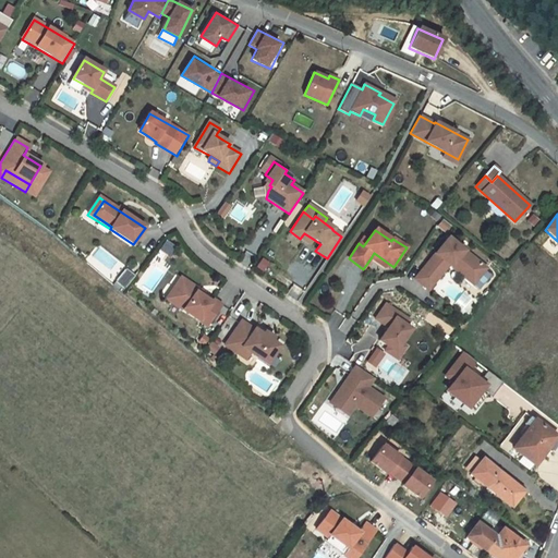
[(300,239),(308,244),(313,239),(304,233),(300,239)]
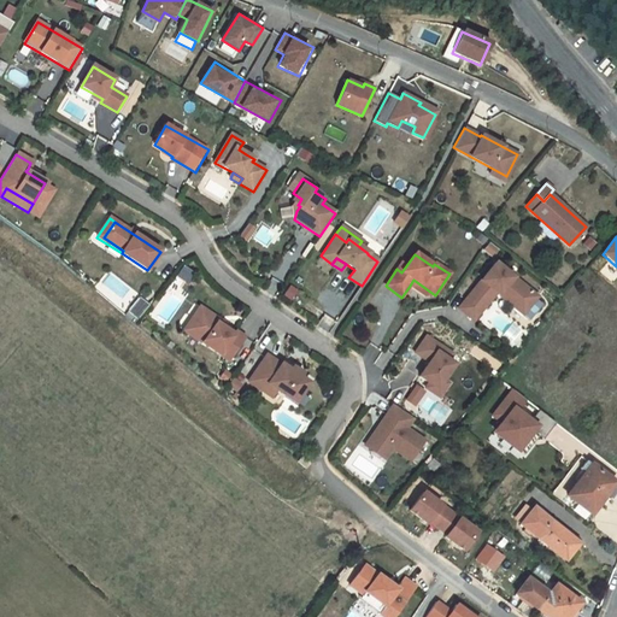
[(495,264),(466,299),(481,311),(495,294),(498,297),(500,294),(515,306),(528,291),(495,264)]
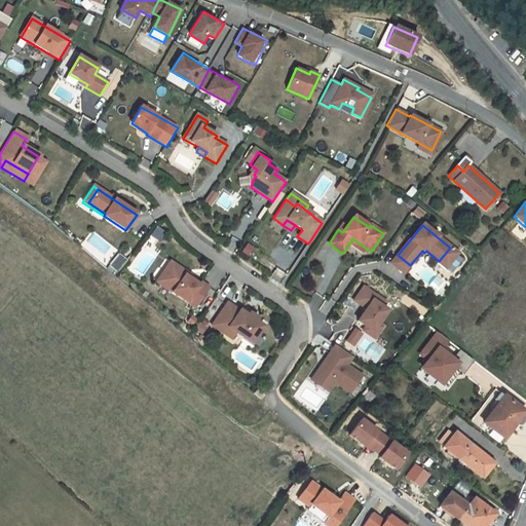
[(349,243),(363,253),(371,252),(352,238),(349,243)]
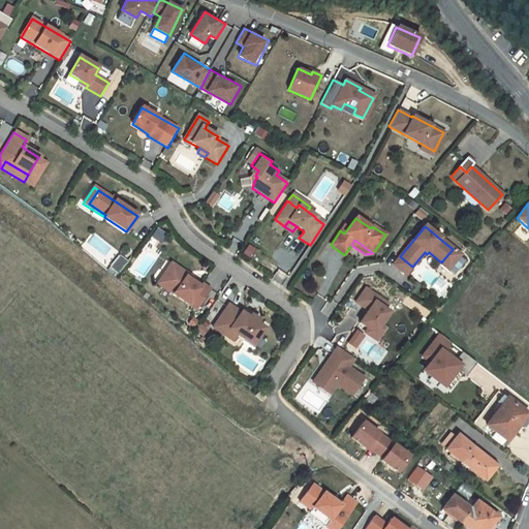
[(427,254),(447,271),(460,255),(453,249),(441,262),(429,252),(427,254)]
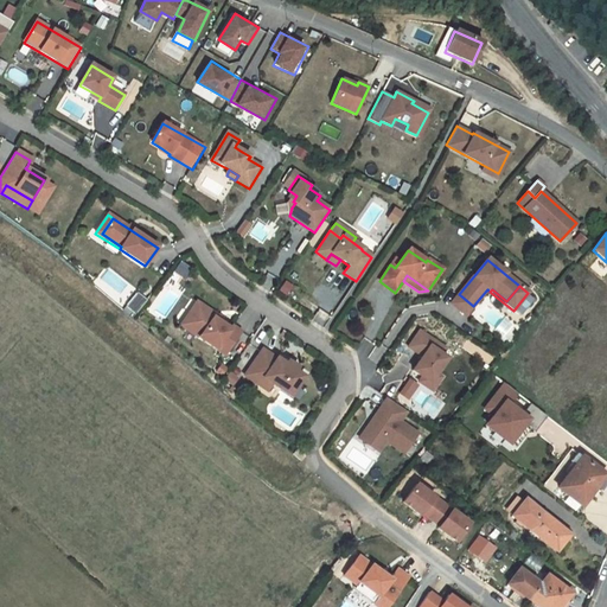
[(459,294),(449,304),(465,317),(473,306),(459,294)]
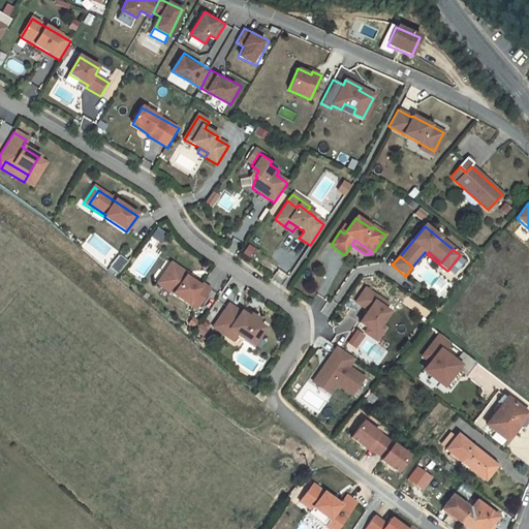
[(170,262),(156,283),(160,286),(173,269),(191,280),(193,278),(170,262)]
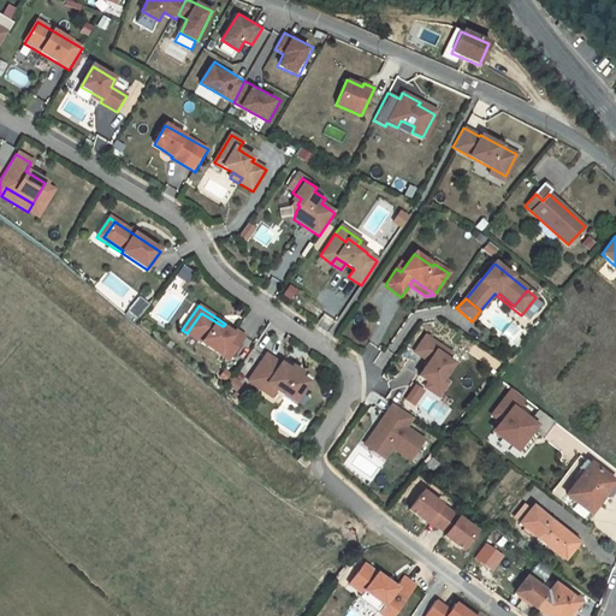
[(227,361),(244,337),(235,331),(232,333),(223,326),(201,313),(187,333),(227,361)]
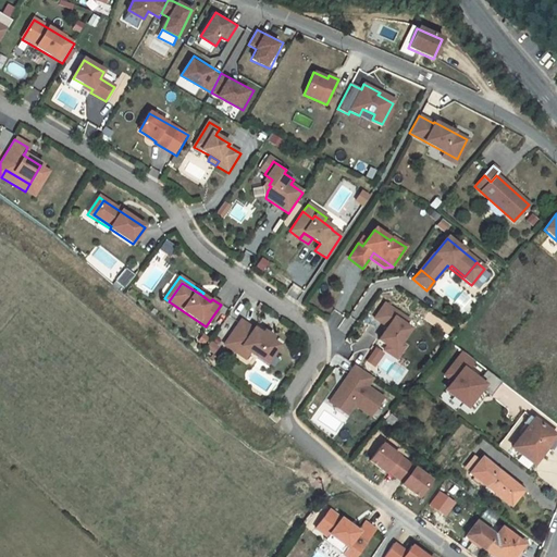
[(383,305),(373,320),(386,327),(378,341),(386,346),(395,351),(400,344),(410,329),(404,325),(407,320),(383,305)]
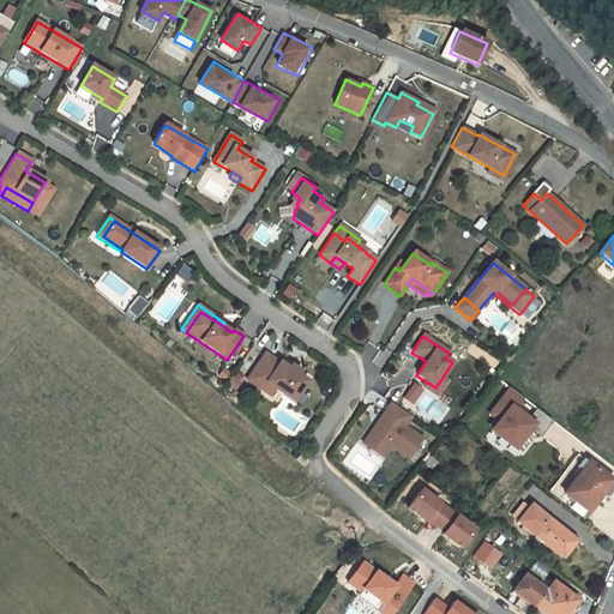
[(275,389),(293,402),(307,381),(298,375),(300,372),(290,366),(288,369),(280,362),(278,363),(265,354),(250,377),(264,386),(266,383),(275,389)]
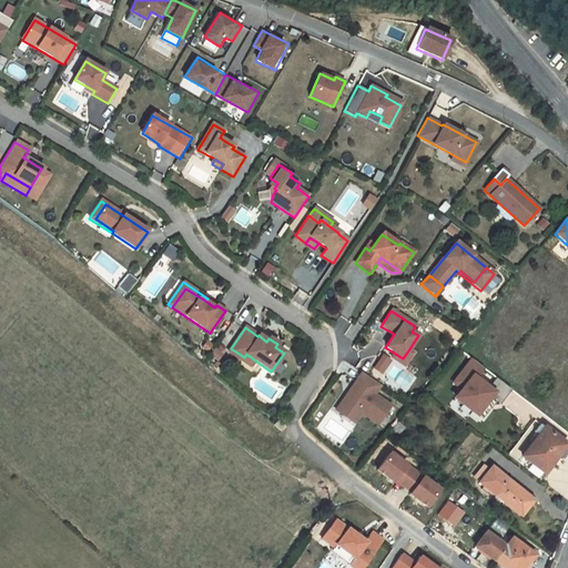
[(231,348),(227,352),(250,366),(254,359),(246,354),(244,357),(231,348)]
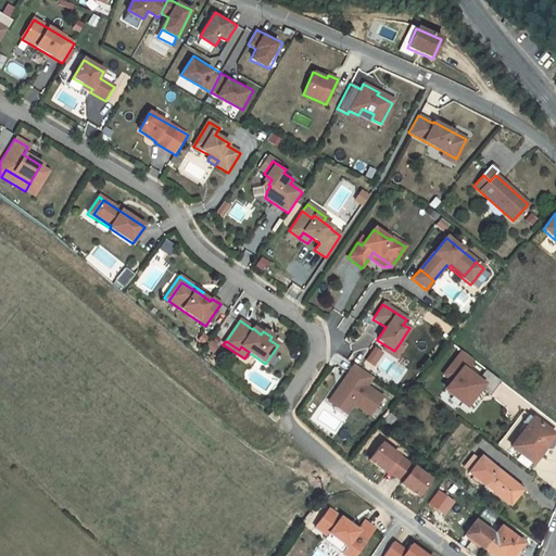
[(386,345),(382,351),(395,358),(404,346),(400,343),(394,351),(386,345)]
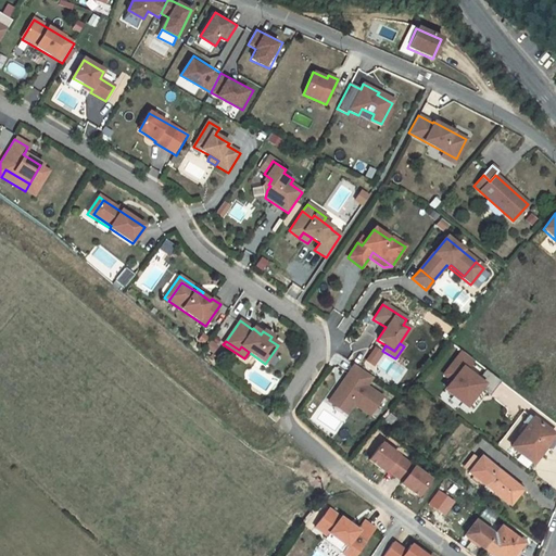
[(376,345),(364,359),(374,367),(386,353),(376,345)]
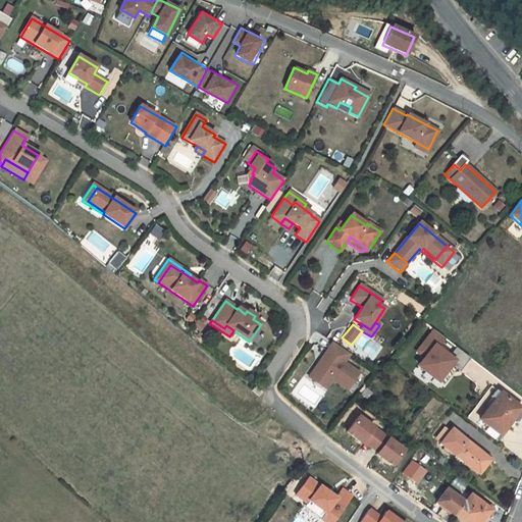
[(432,329),(416,352),(423,357),(416,366),(441,384),(459,360),(441,347),(447,340),(432,329)]
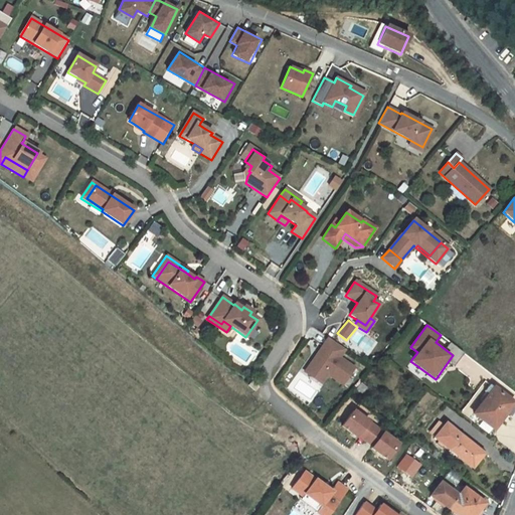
[(344,350),(327,338),(321,347),(323,348),(316,358),(314,357),(306,369),(319,378),(323,372),(326,374),(341,385),(353,368),(338,358),(344,350)]
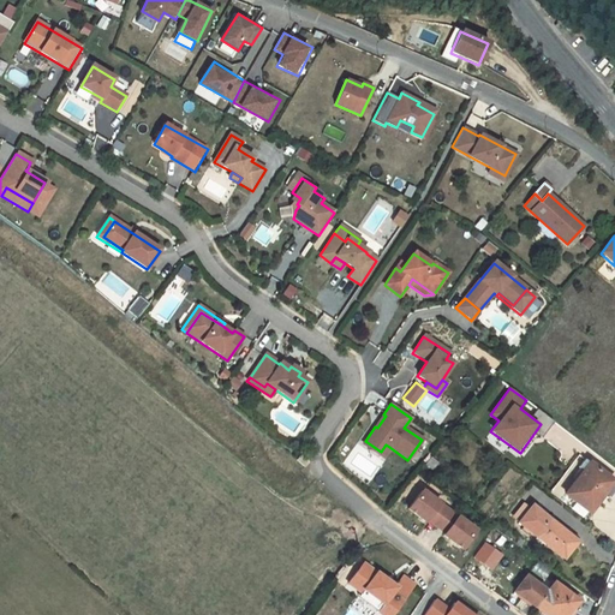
[(386,416),(383,415),(375,427),(377,428),(386,416)]
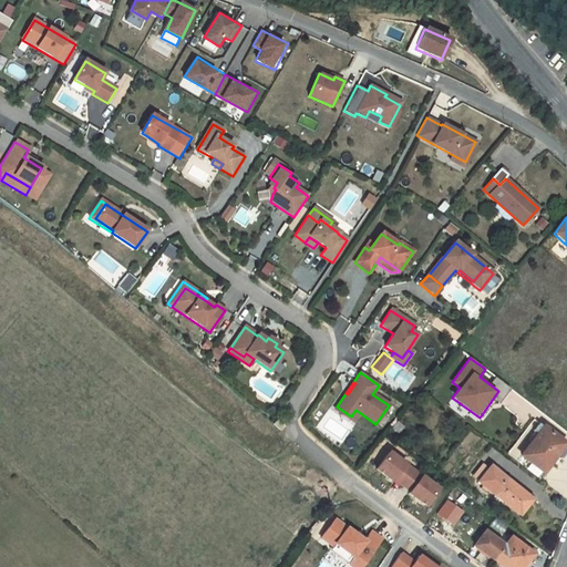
[(337,406),(334,410),(352,422),(359,412),(356,410),(351,416),(337,406)]
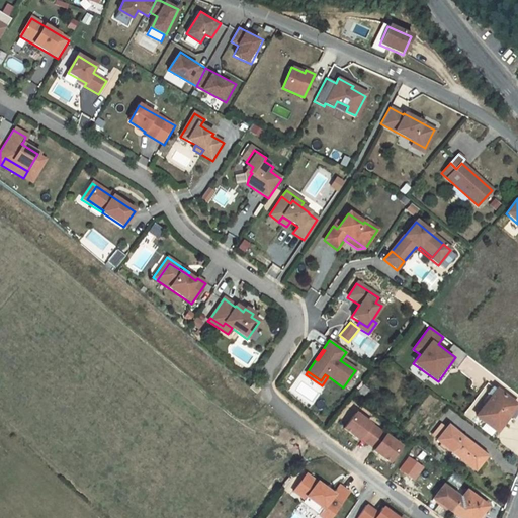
[(252,383),(248,389),(255,394),(258,390),(252,383)]
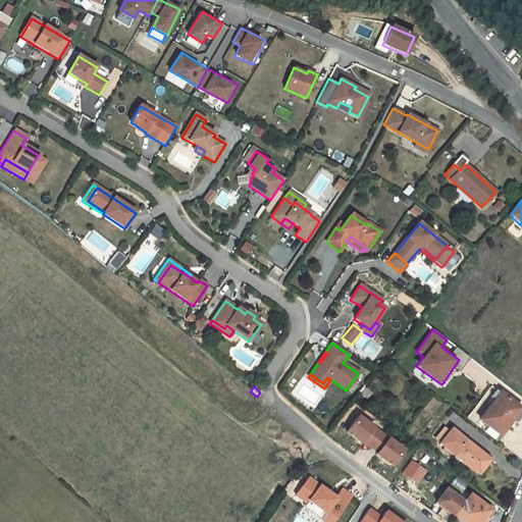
[(494,400),(480,419),(501,435),(512,420),(515,423),(521,414),(521,409),(497,390),(491,397),(494,400)]
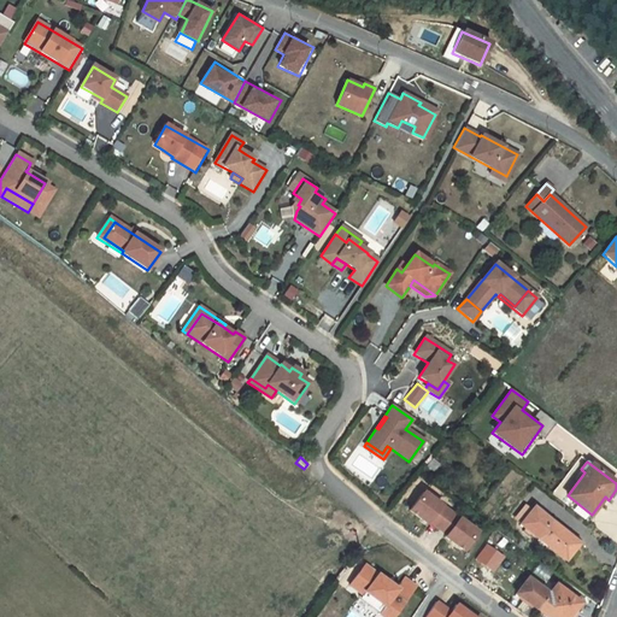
[(423,492),(410,510),(428,524),(430,522),(447,534),(445,536),(464,550),(477,532),(423,492)]
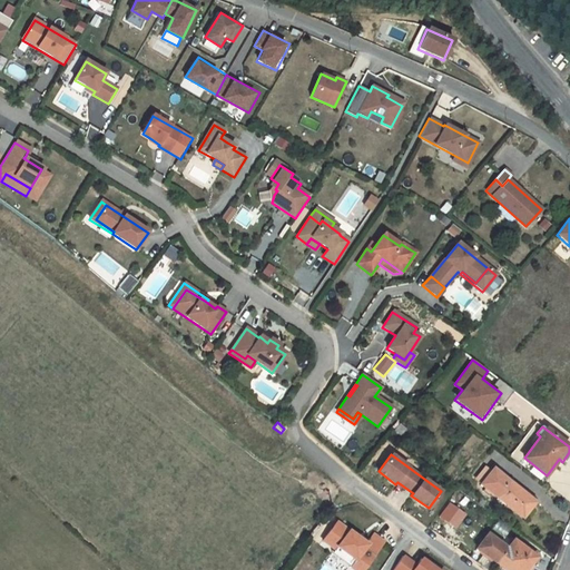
[(475,480),(481,484),(491,472),(484,468),(475,480)]
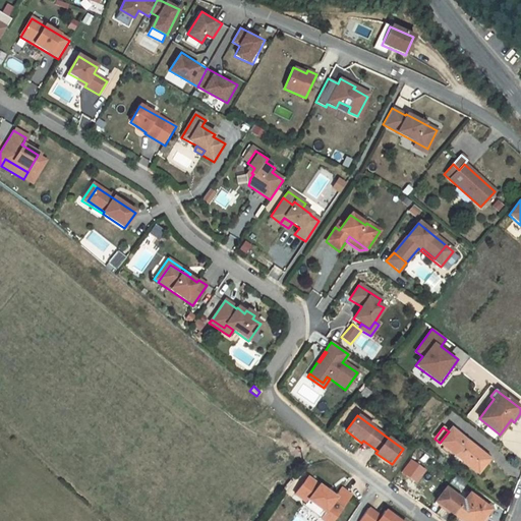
[(440,443),(477,473),(486,461),(477,453),(479,452),(451,428),(449,431),(440,443)]
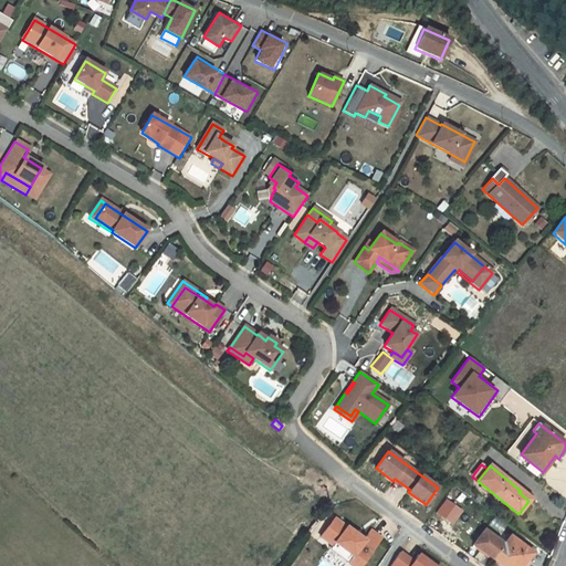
[(521,491),(519,492),(528,501),(533,496),(522,489),(521,491)]
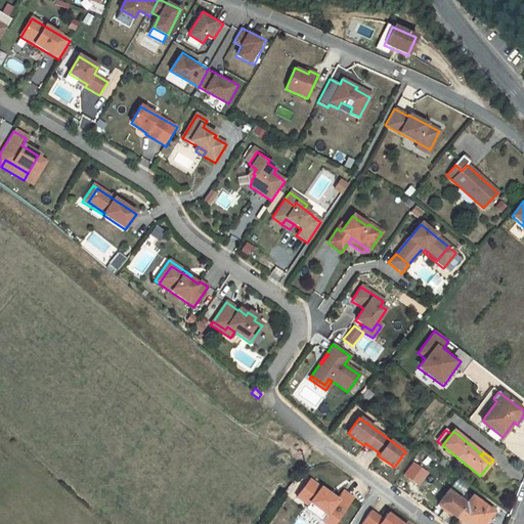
[(413,462),(404,475),(420,486),(429,474),(413,462)]
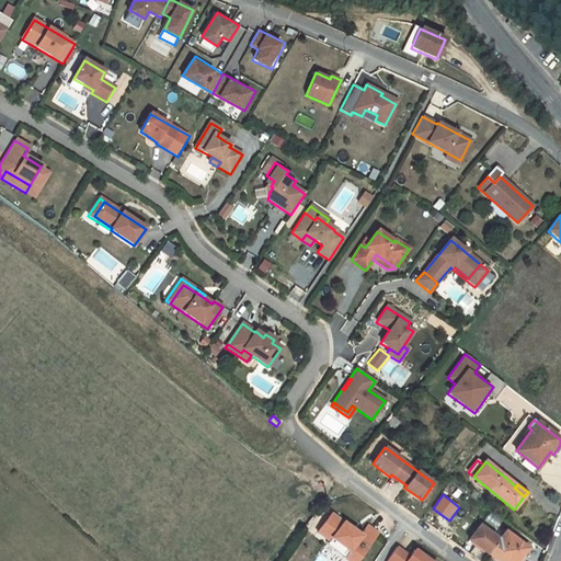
[(348,558),(352,560),(357,560),(380,534),(367,524),(362,530),(333,507),(315,531),(331,544),(335,538),(353,552),(348,558)]
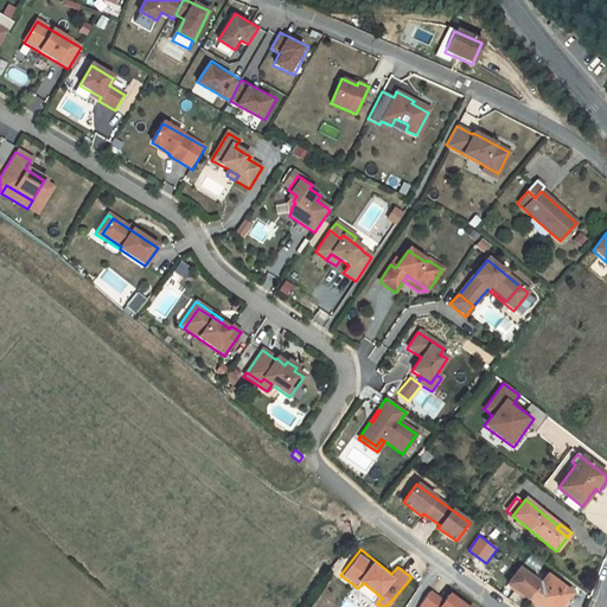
[(540,585),(518,569),(508,585),(528,599),(540,585)]
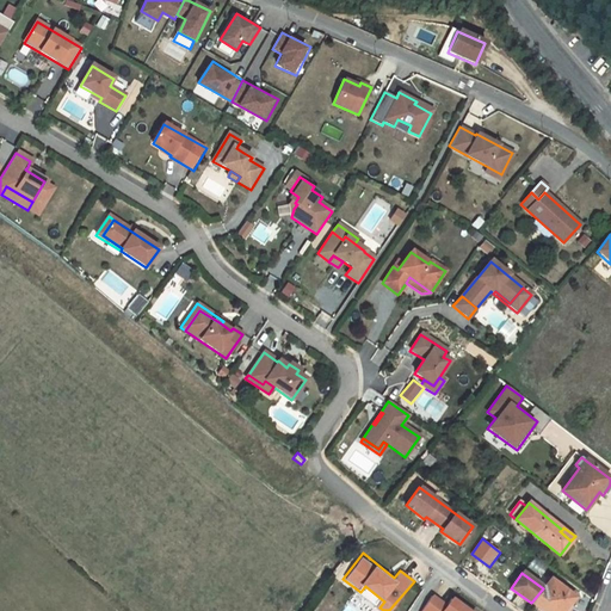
[(550,579),(543,588),(531,603),(542,610),(563,610),(568,605),(574,598),(550,579)]
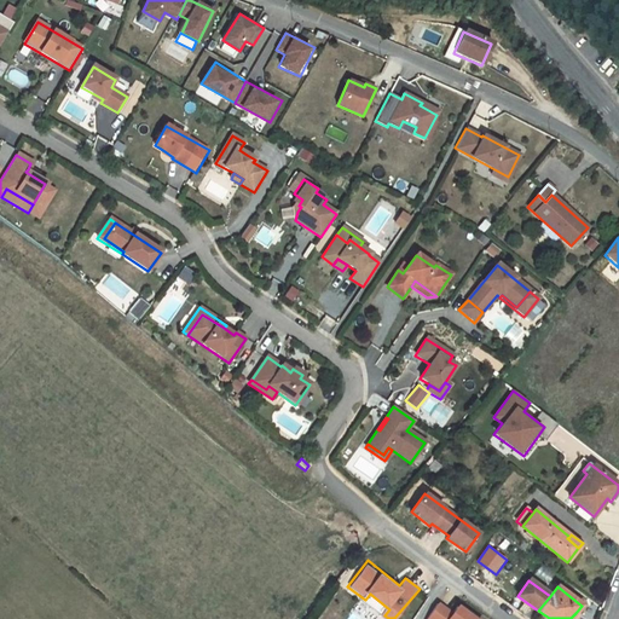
[(440,601),(427,618),(481,618),(462,603),(455,612),(440,601)]
